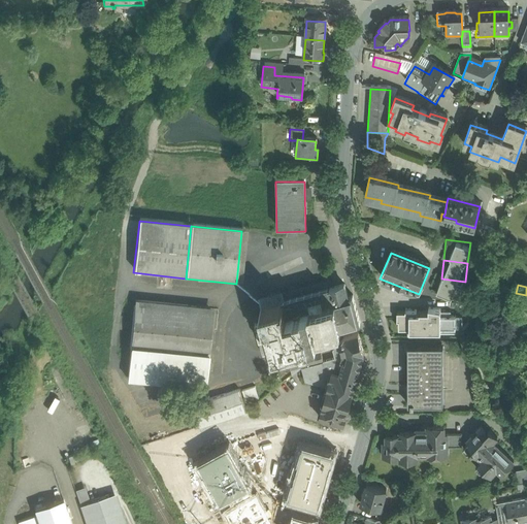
[(327,290),(260,309),(265,325),(273,355),(318,341),(317,339),(360,326),(352,298),(347,300),(343,288),(328,292),(327,290)]
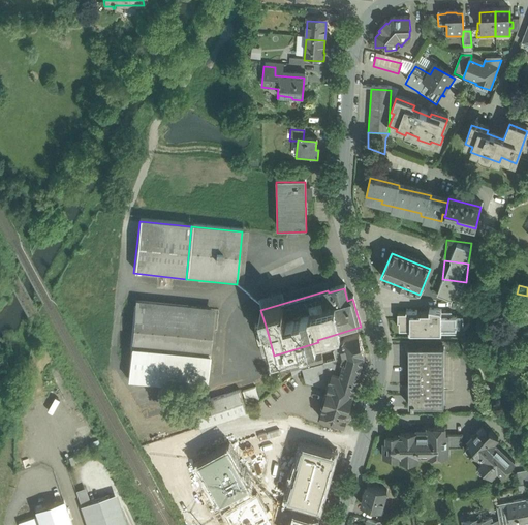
[(213,316),(133,309),(129,351),(130,351),(209,359),(213,316)]
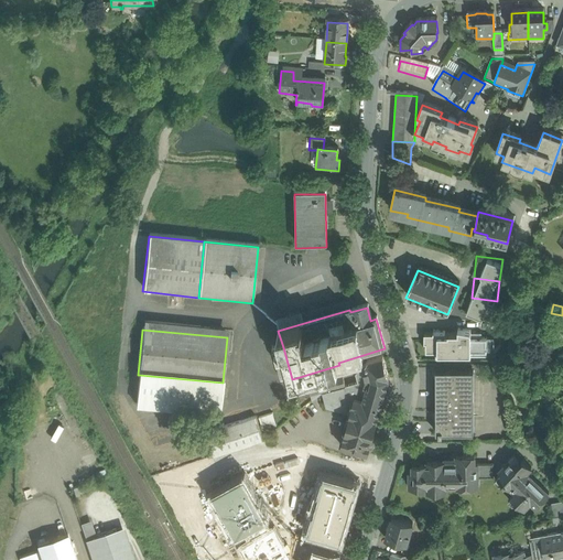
[(428,354),(428,357),(485,359),(486,351),(493,351),(493,335),(446,334),(446,335),(429,335),(429,334),(418,334),(418,353),(428,354)]
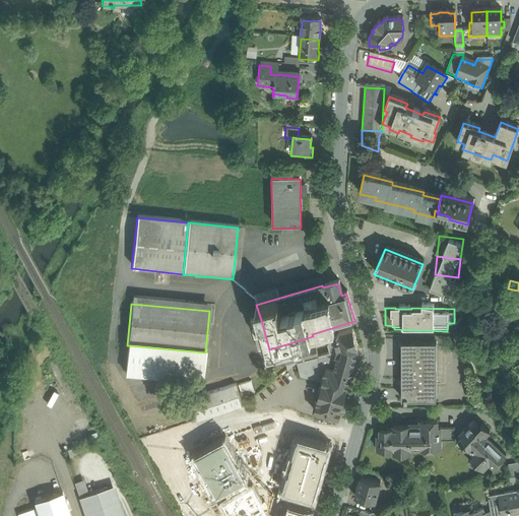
[(261,320),(251,323),(259,352),(269,349),(261,320)]
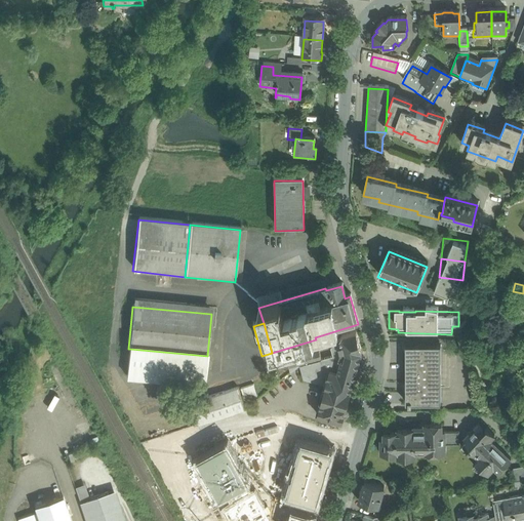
[(343,355),(337,375),(329,373),(325,388),(350,395),(354,381),(356,381),(357,375),(355,374),(361,355),(356,333),(341,337),(339,342),(343,355)]
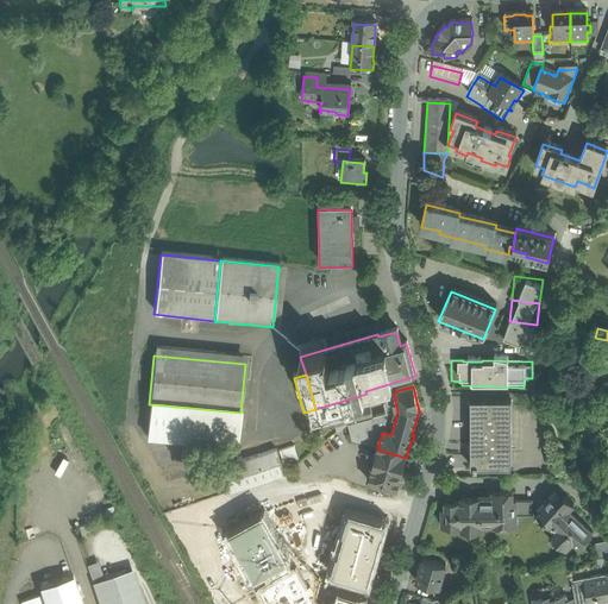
[(386,416),(373,420),(375,431),(382,433),(392,435),(397,411),(394,396),(383,407),(386,416)]
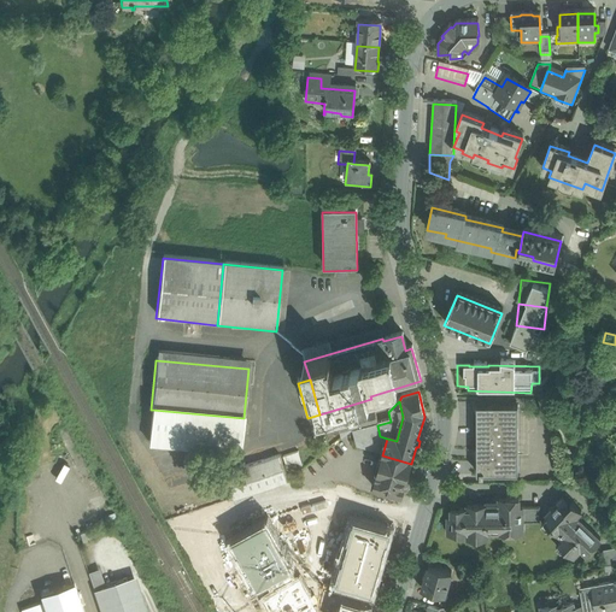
[(517,409),(476,409),(476,475),(476,476),(490,476),(490,477),(493,477),(493,476),(517,476),(517,475),(517,409)]
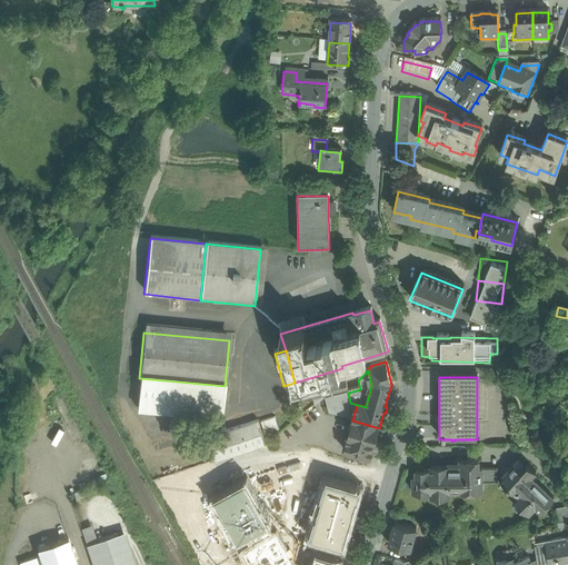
[(225,386),(140,378),(137,412),(188,417),(188,409),(222,413),(225,386)]
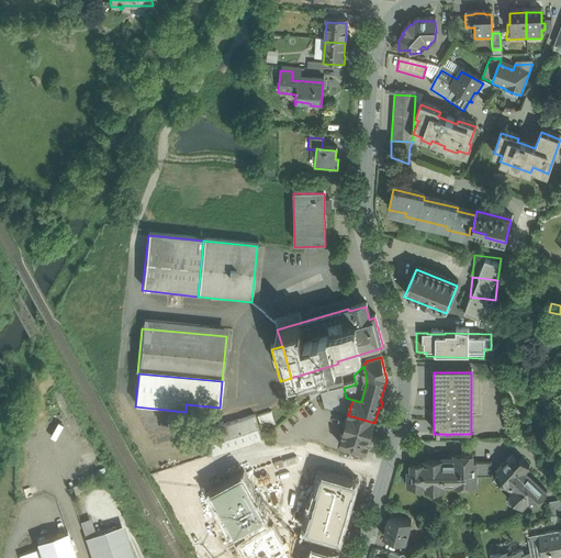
[(340,377),(317,383),(321,394),(344,388),(340,377)]
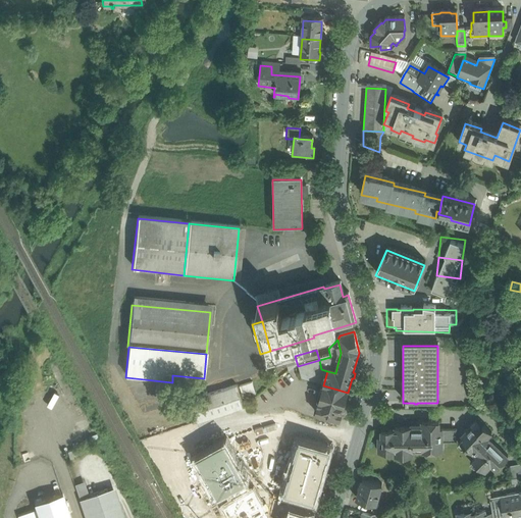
[(295,356),(284,359),(288,372),(289,373),(298,366),(295,356)]
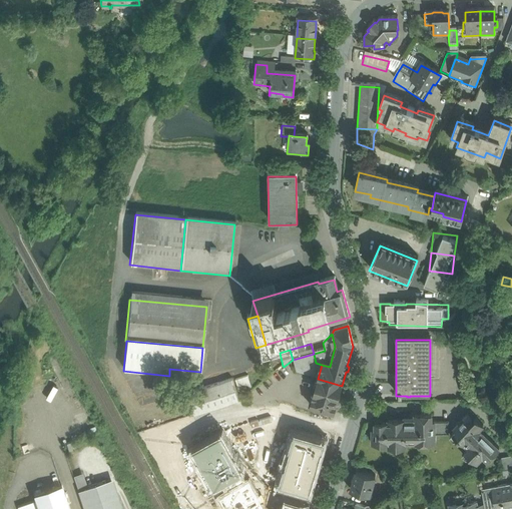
[(314,354),(293,360),(296,374),(318,380),(318,379),(322,365),(316,363),(314,354)]
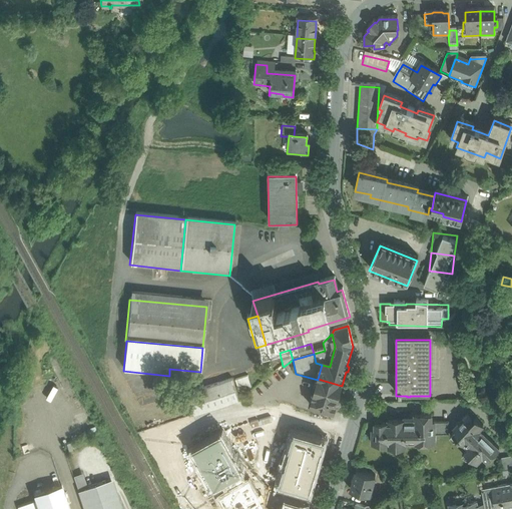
[(342,386),(318,379),(318,380),(316,387),(318,387),(316,395),(314,394),(312,400),(314,401),(312,408),(310,407),(310,408),(334,415),(337,404),(339,405),(340,399),(338,399),(342,386)]
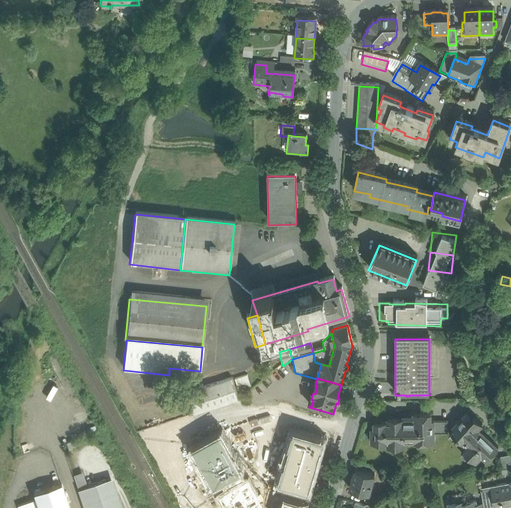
[(231,381),(182,398),(188,419),(238,403),(231,381)]
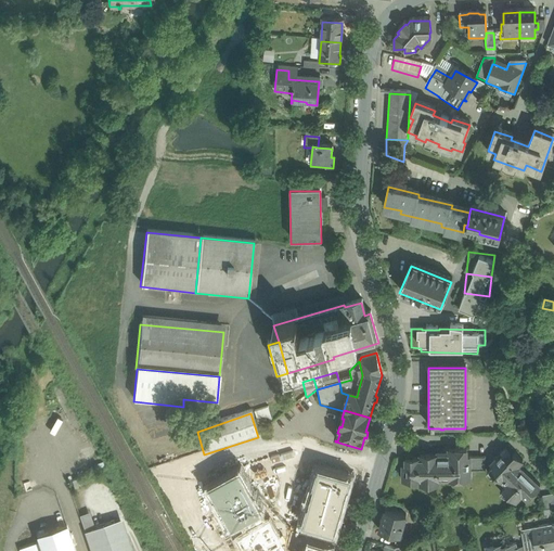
[(512,458),(505,451),(491,466),(492,468),(489,472),(505,488),(502,491),(515,504),(522,498),(527,502),(540,489),(517,469),(523,463),(514,456),(512,458)]
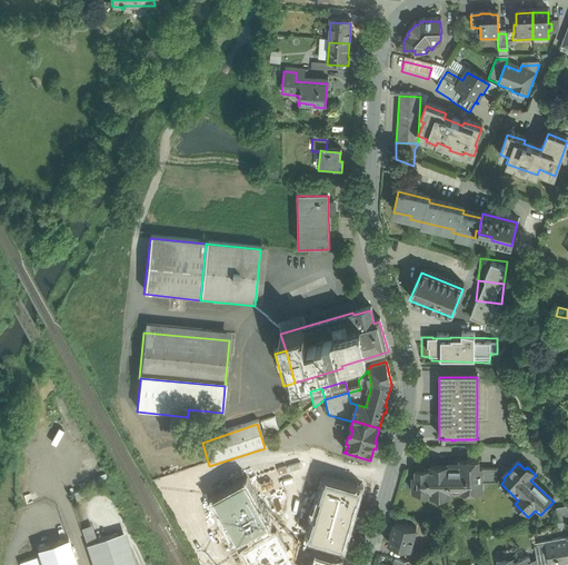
[(478,464),(459,464),(459,467),(448,467),(448,469),(430,469),(430,473),(416,473),(416,481),(412,481),(412,495),(431,495),(431,501),(449,499),(449,495),(481,495),(481,486),(481,472),(481,471),(478,471),(478,464)]
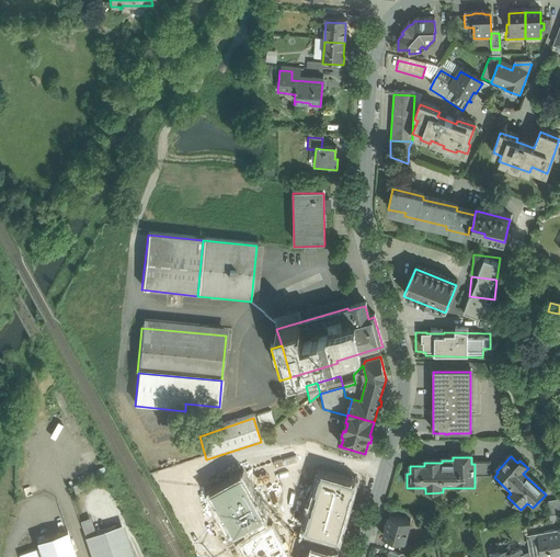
[(490,478),(490,465),(475,465),(475,479),(489,479),(490,478)]
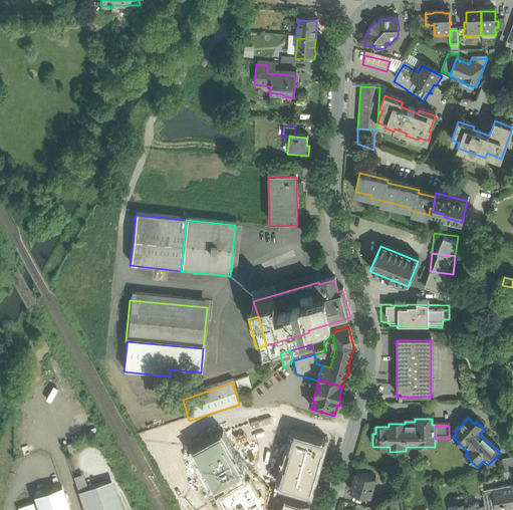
[(276,482),(308,491),(324,437),(292,428),(276,482)]
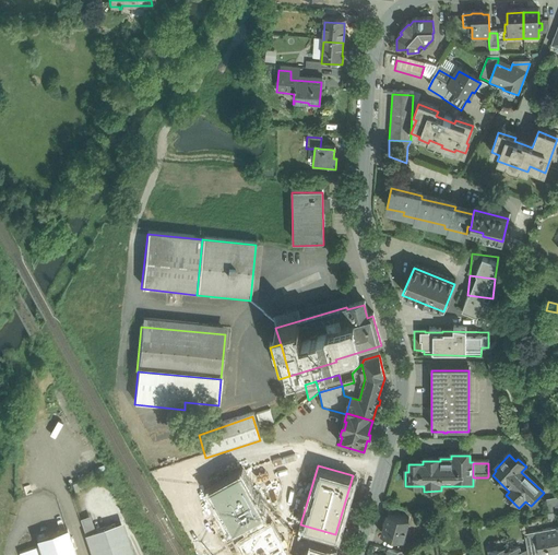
[(256,512),(261,510),(238,468),(204,486),(227,528),(239,521),(256,512)]
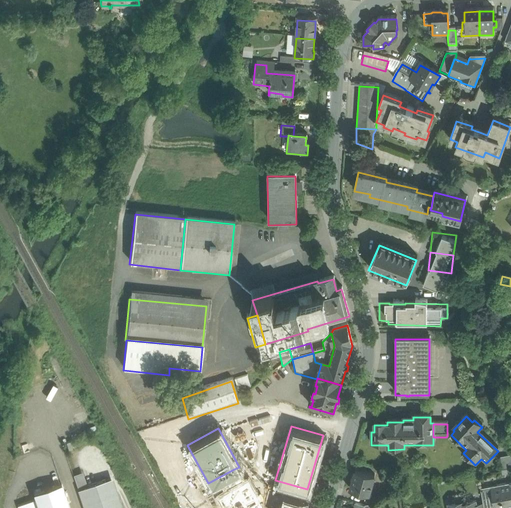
[(510,458),(500,461),(502,473),(510,470),(510,458)]
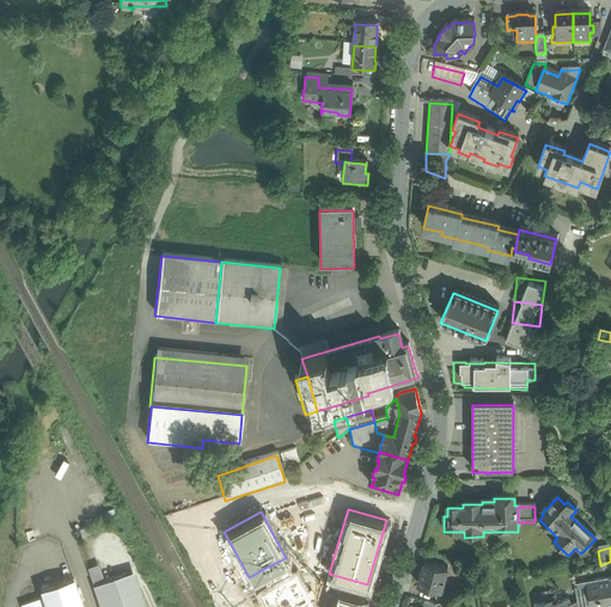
[(291,581),(280,560),(262,570),(273,590),(291,581)]
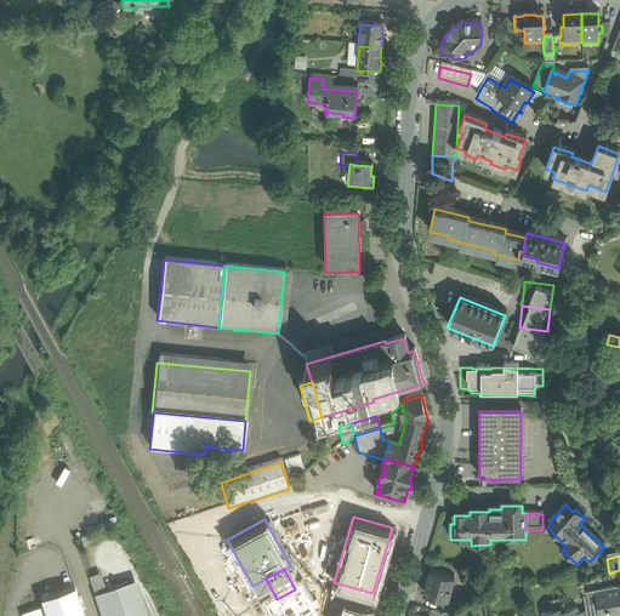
[(422,598),(426,574),(421,572),(416,597),(422,598)]
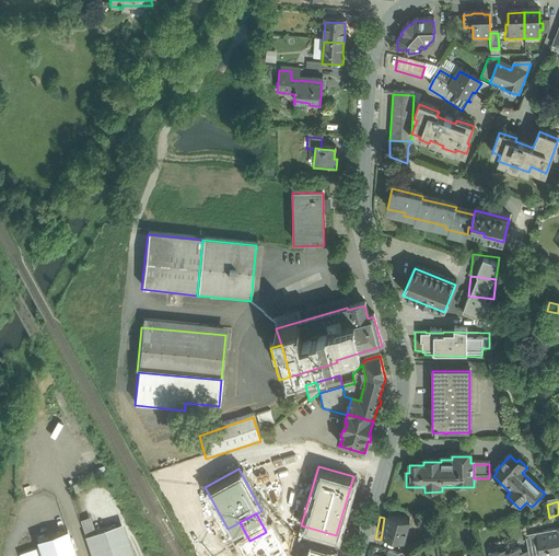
[(409,523),(387,518),(382,539),(403,545),(409,523)]
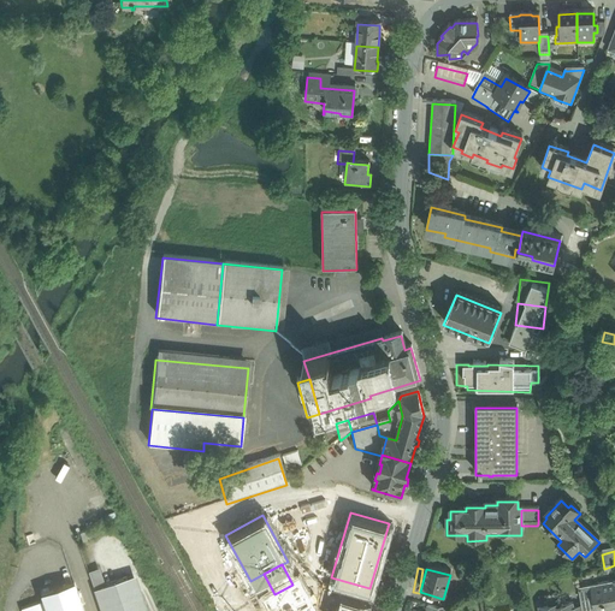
[(135,609),(125,580),(93,591),(99,610),(145,610),(143,605),(135,609)]
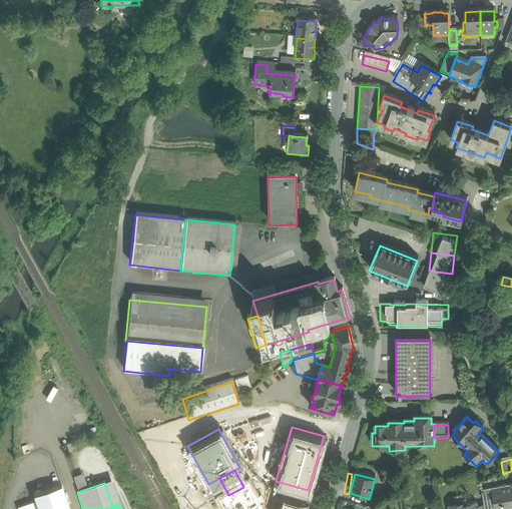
[(261,508),(248,485),(243,487),(228,495),(219,501),(223,508),(261,508)]
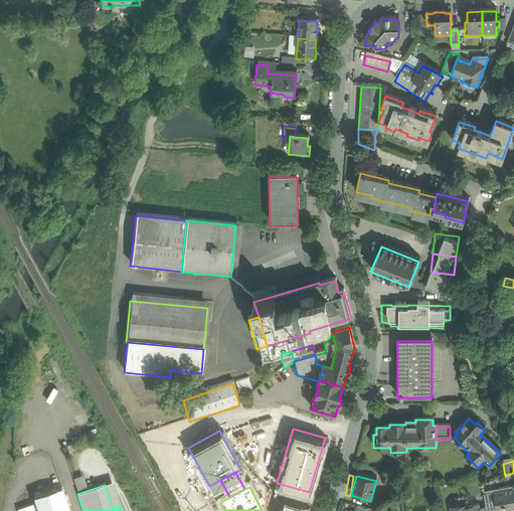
[(67,510),(60,488),(32,497),(37,510),(67,510)]
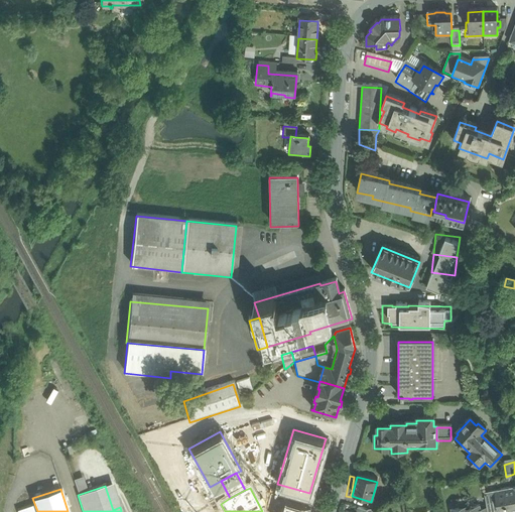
[(514,490),(485,496),(485,495),(484,495),(487,511),(514,511),(514,490)]
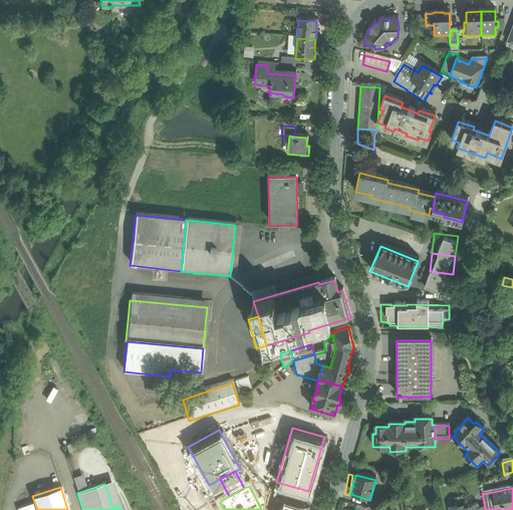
[(303,509),(305,505),(284,499),(280,509),(303,509)]
